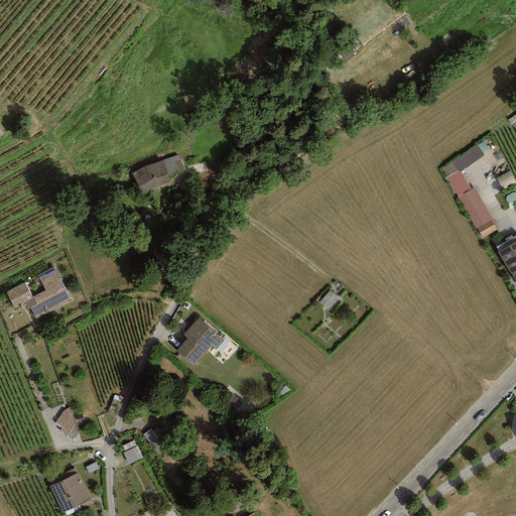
[(179,154),(162,161),(167,175),(184,168),(179,154)]
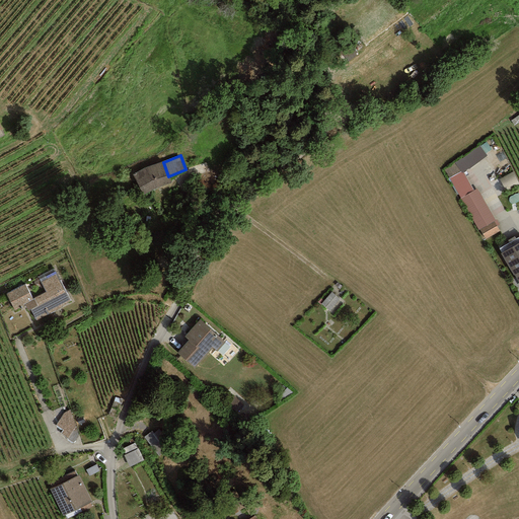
[(163,162),(133,173),(141,194),(170,182),(168,176),(163,162)]
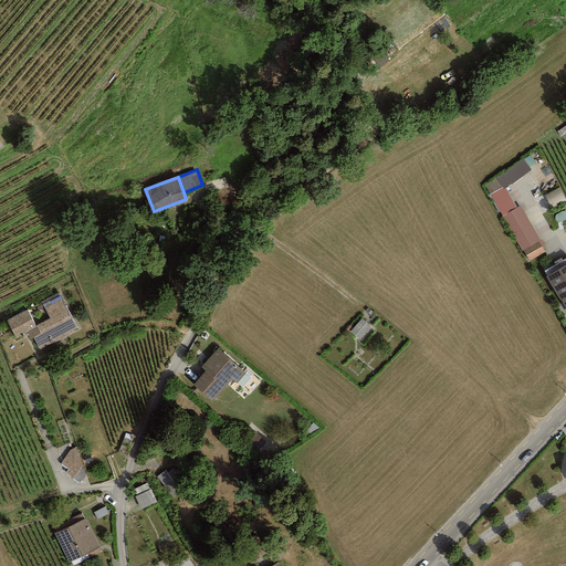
[(519,207),(501,217),(526,262),(544,253),(519,207)]
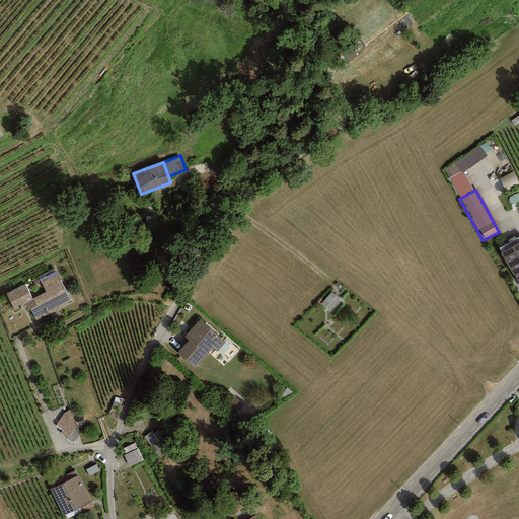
[(518,242),(501,253),(518,283),(518,242)]
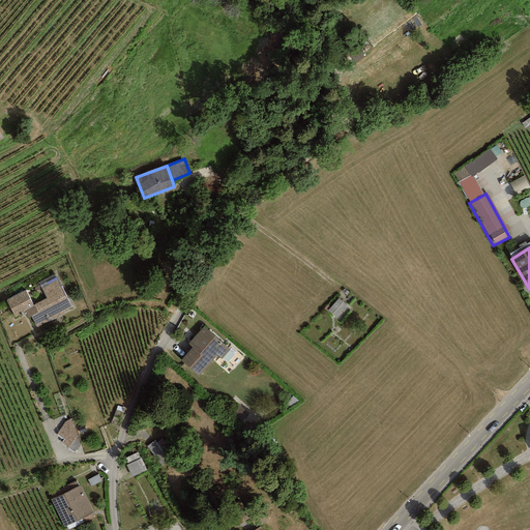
[(25,291),(6,300),(15,317),(25,312),(28,318),(31,316),(37,327),(63,315),(62,313),(71,307),(56,277),(39,286),(47,299),(33,305),(25,291)]
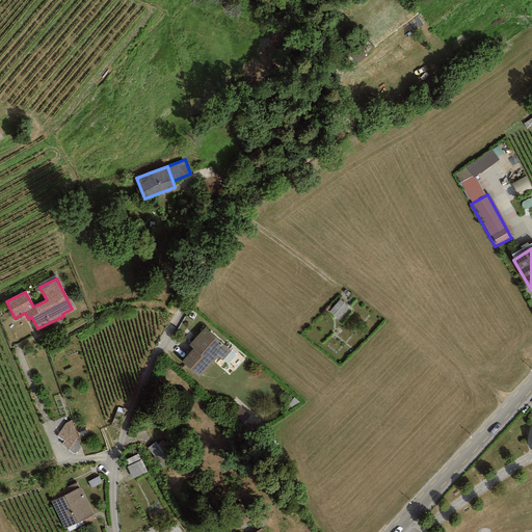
[(347,306),(339,298),(328,311),(337,318),(347,306)]
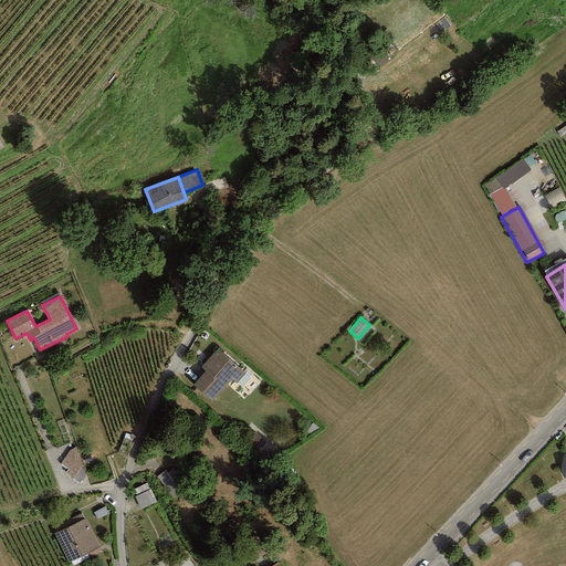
[(245,374),(218,349),(201,367),(206,371),(194,385),(212,401),(231,380),(236,384),(245,374)]
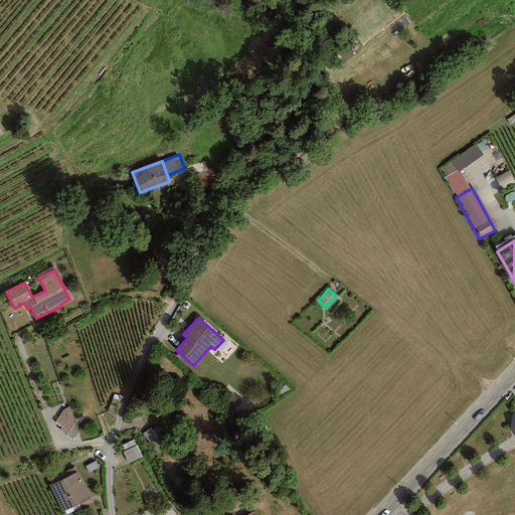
[(60,430),(72,440),(77,433),(69,406),(63,409),(55,422),(62,426),(60,430)]
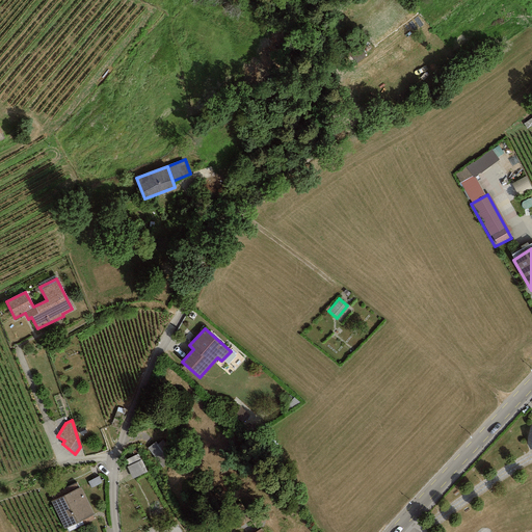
[(140,452),(126,456),(132,476),(147,471),(140,452)]
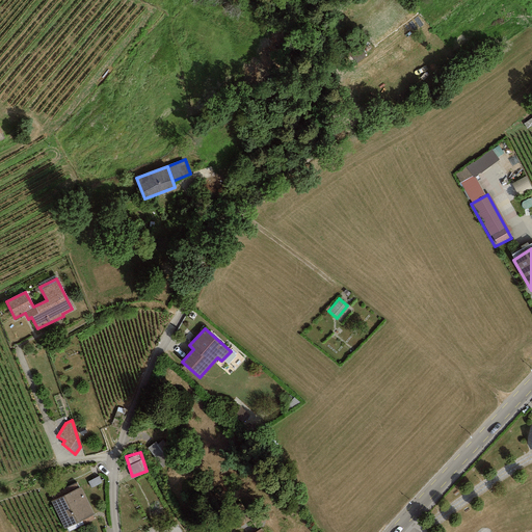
[(80,487),(51,502),(64,529),(94,514),(80,487)]
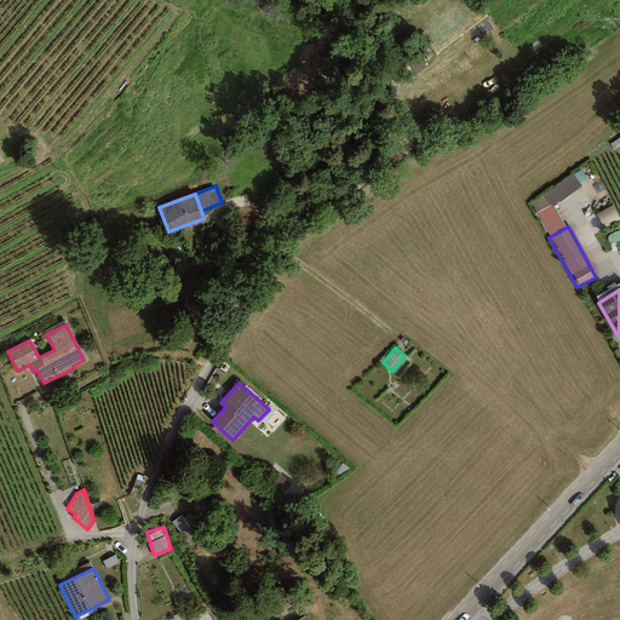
[(208,619),(204,608),(185,616),(187,619),(208,619)]
